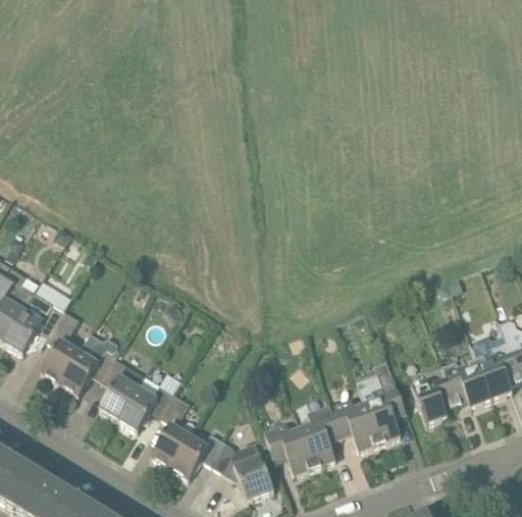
[(59,227),(53,240),(59,243),(64,246),(70,234),(59,227)]
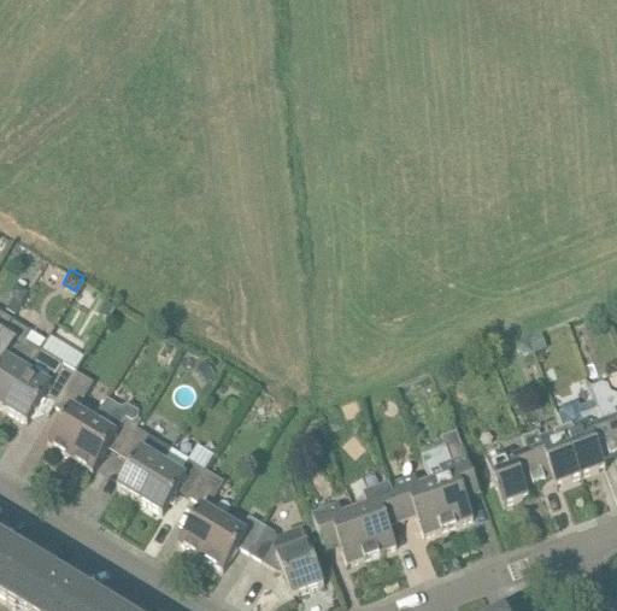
[(10,286),(12,295),(21,300),(29,286),(15,278),(10,286)]
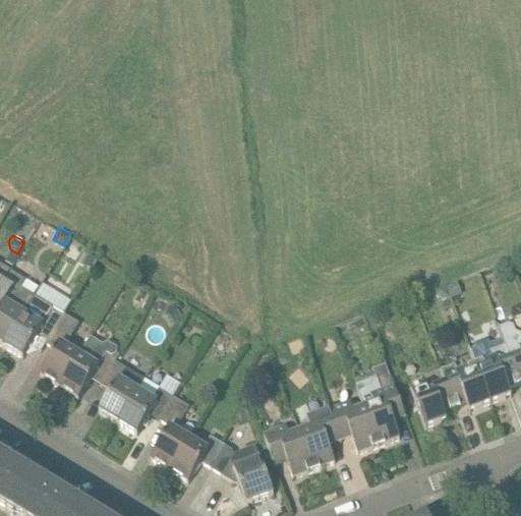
[(5,258),(12,263),(17,253),(10,249),(5,258)]
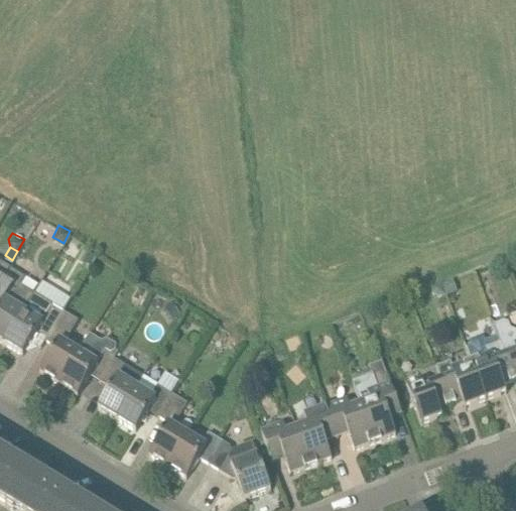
[(82,260),(91,265),(97,254),(88,249),(82,260)]
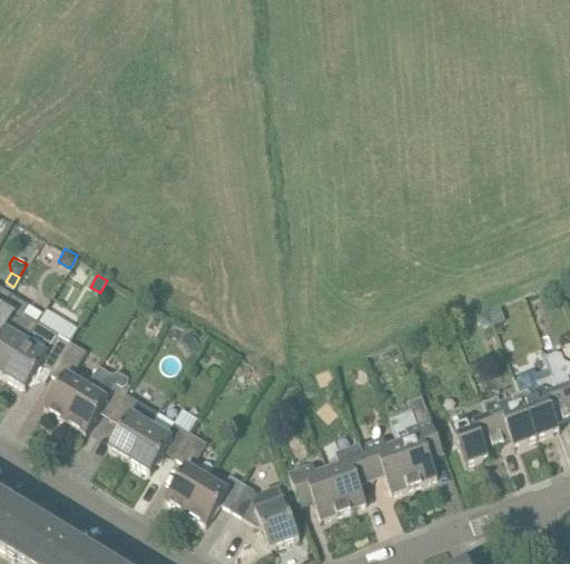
[(0,306),(10,290),(0,284),(0,306)]
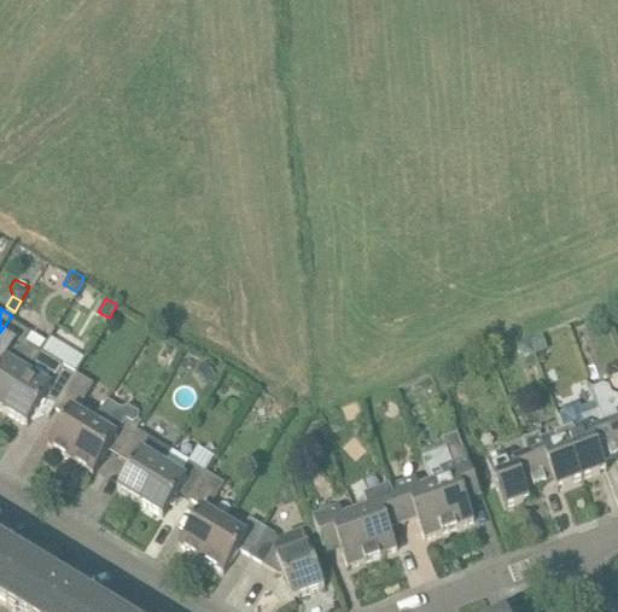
[(12,318),(12,316),(11,315),(0,332),(0,404),(3,407),(40,347),(24,337),(30,327),(12,318)]
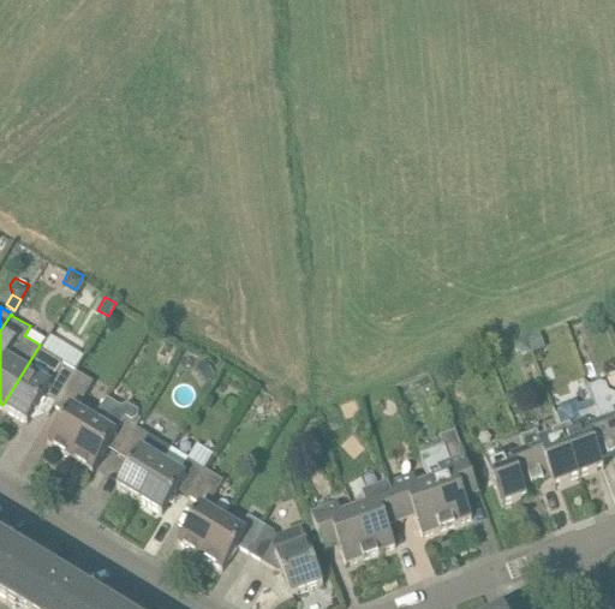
[(539,328),(526,333),(531,346),(544,341),(539,328)]
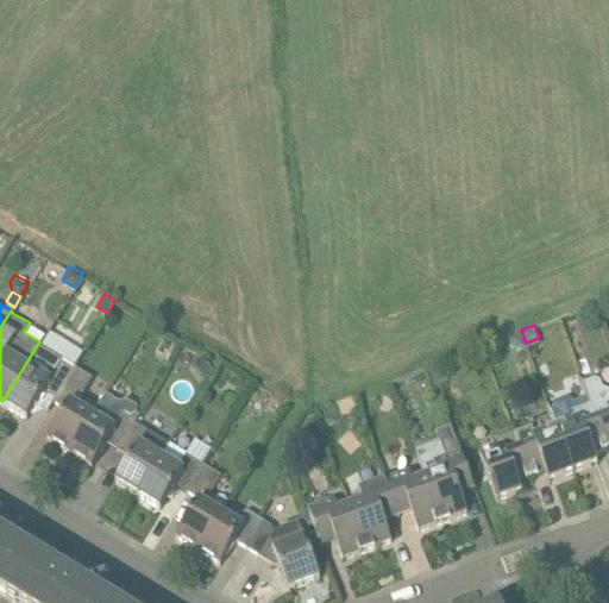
[(44,343),(77,360),(85,345),(52,328),(44,343)]
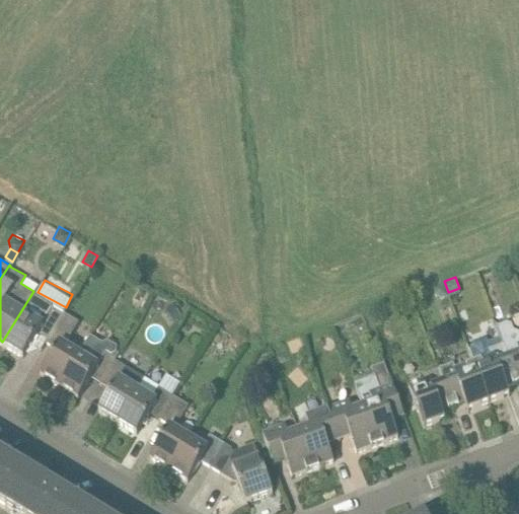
[(444,281),(434,285),(436,292),(441,294),(448,292),(444,281)]
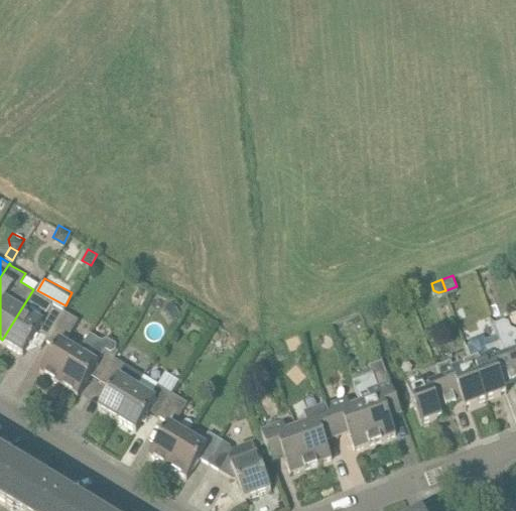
[(22,306),(2,340),(22,352),(25,347),(31,338),(41,344),(44,338),(61,307),(52,301),(47,298),(35,290),(33,289),(22,306)]
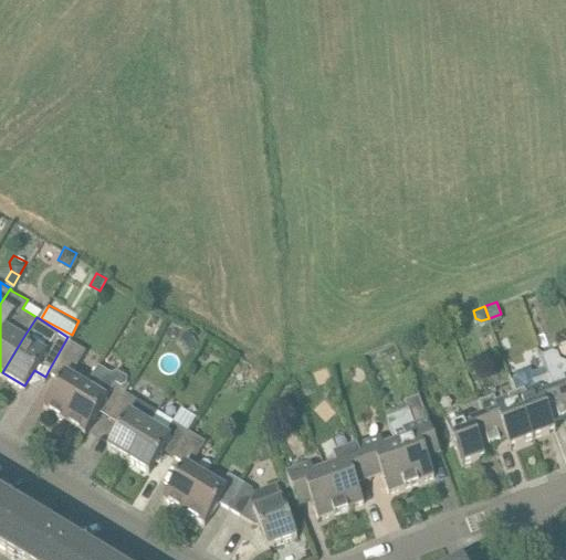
[(197,341),(188,328),(179,335),(180,336),(188,346),(189,347),(197,341)]
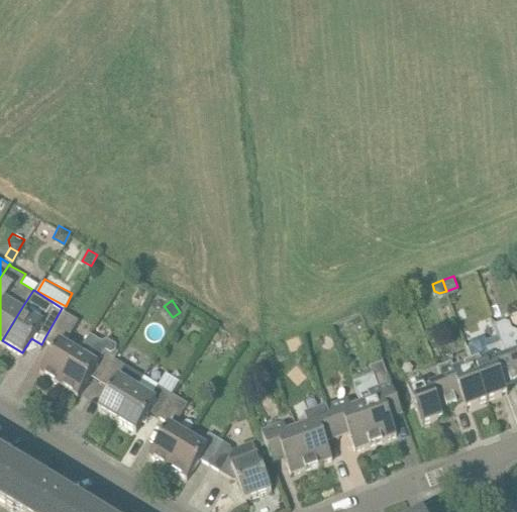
[(56,344),(39,370),(58,381),(78,347),(64,338),(77,317),(62,308),(44,338),(56,344)]
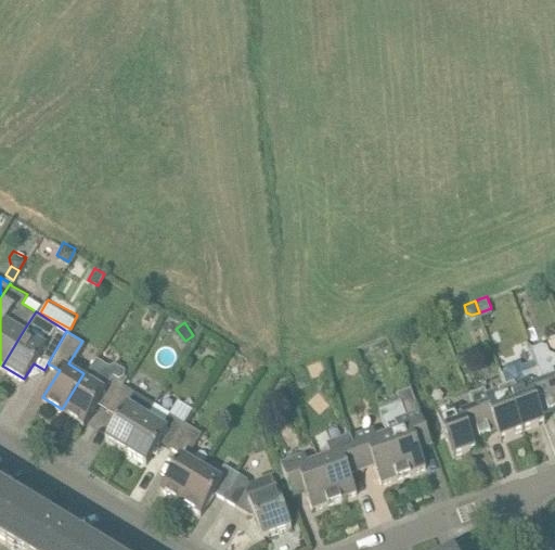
[(554,352),(550,349),(532,355),(534,358),(537,366),(542,380),(553,407),(554,405),(554,352)]
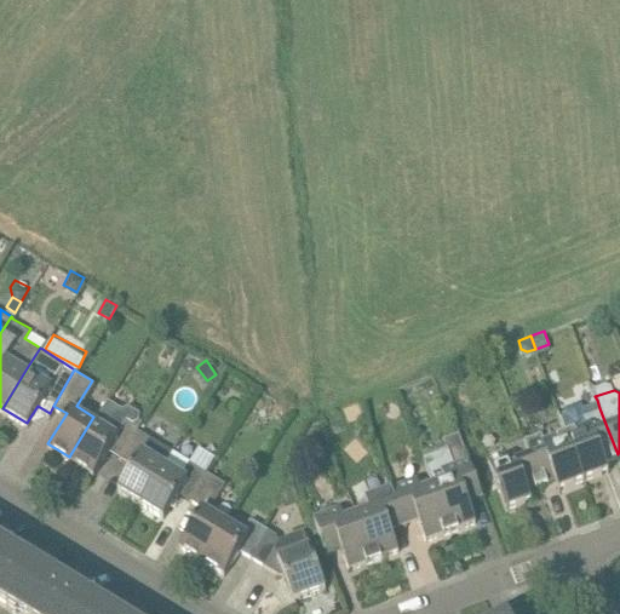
[(93,417),(69,457),(93,471),(108,448),(119,455),(136,428),(141,419),(138,418),(132,420),(127,418),(126,417),(122,414),(122,408),(122,407),(107,397),(96,418),(93,417)]
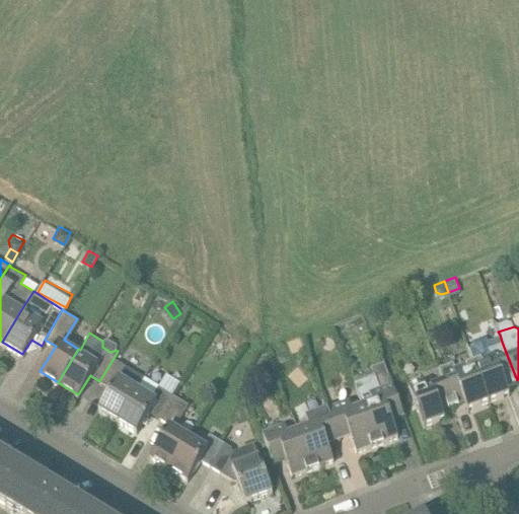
[(474,345),(469,346),(471,351),(474,359),(480,357),(483,362),(473,365),(487,399),(504,393),(509,391),(507,386),(506,384),(517,380),(507,355),(502,342),(500,335),(488,340),(487,336),(484,335),(475,338),(473,341),(474,345)]
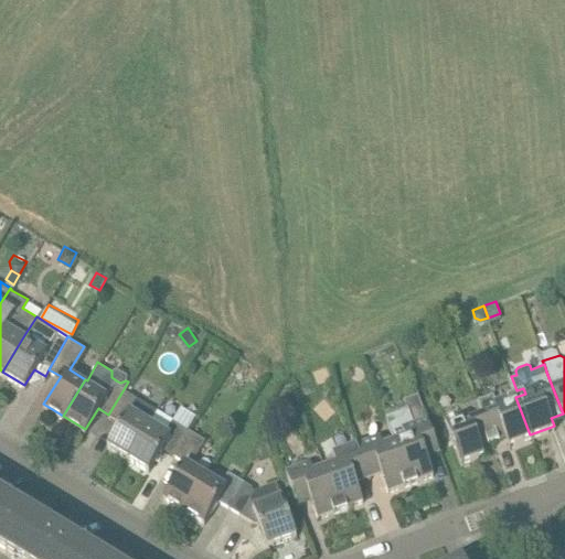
[(128,455),(149,420),(157,408),(124,389),(108,415),(120,421),(107,442),(128,455)]
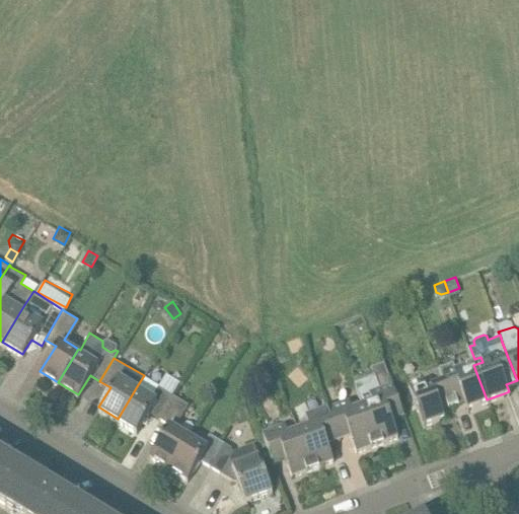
[(487,399),(471,360),(455,366),(453,360),(436,366),(451,405),(464,399),(465,402),(470,400),(472,406),(487,399)]
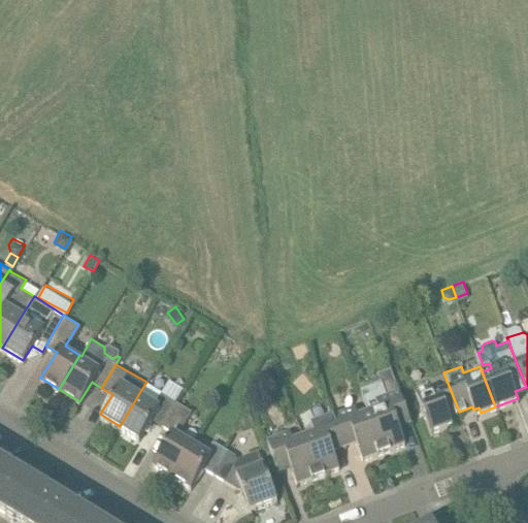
[(449,416),(459,412),(443,372),(430,378),(433,385),(416,392),(430,431),(447,425),(444,420),(450,418),(449,416)]
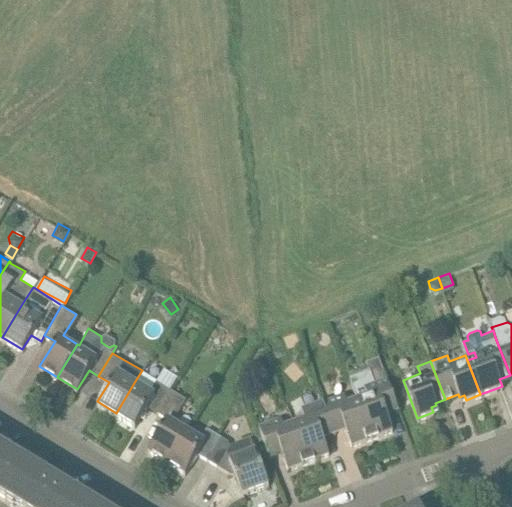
[(351,375),(349,375),(357,397),(355,398),(367,429),(370,436),(392,427),(386,412),(398,407),(387,377),(386,376),(381,362),(368,366),(369,368),(351,375)]
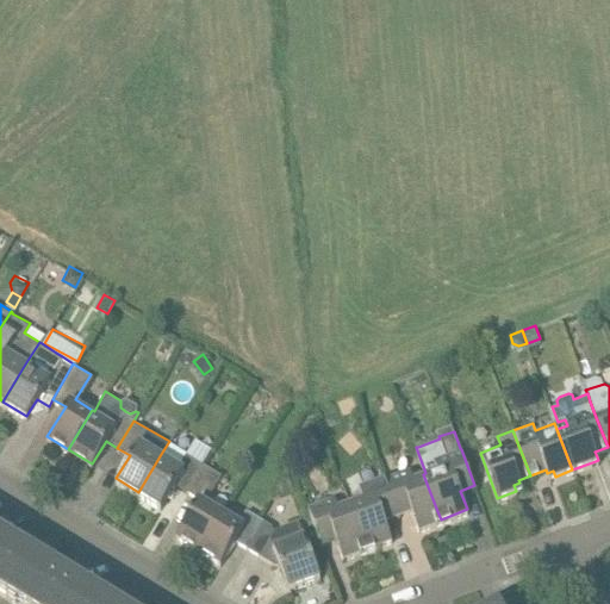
[(161,454),(138,492),(160,505),(174,483),(188,491),(205,462),(203,461),(186,452),(185,450),(169,441),(161,454)]
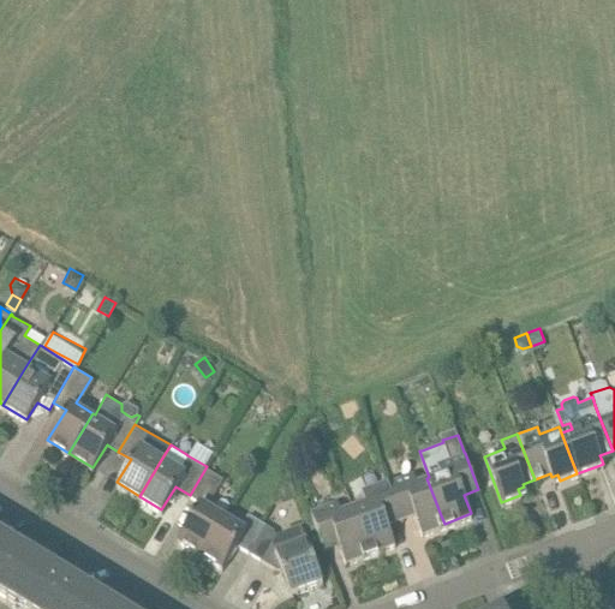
[(199,553),(225,513),(208,503),(225,477),(207,466),(190,495),(199,501),(177,539),(199,553)]
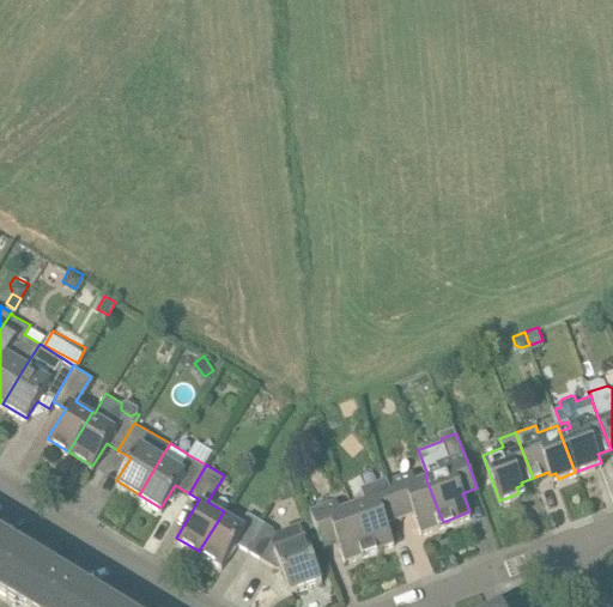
[(411,472),(384,481),(388,491),(392,501),(396,513),(412,507),(413,513),(420,530),(437,524),(443,522),(439,514),(425,477),(414,481),(411,472)]
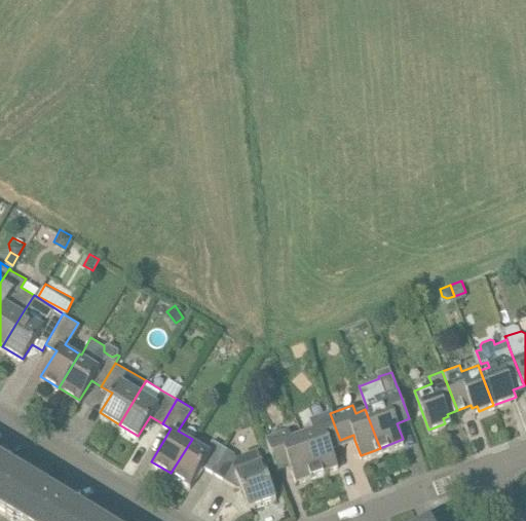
[(311,430),(301,433),(313,466),(316,472),(323,470),(338,463),(332,448),(330,444),(340,440),(336,430),(333,421),(330,413),(308,421),(311,430)]
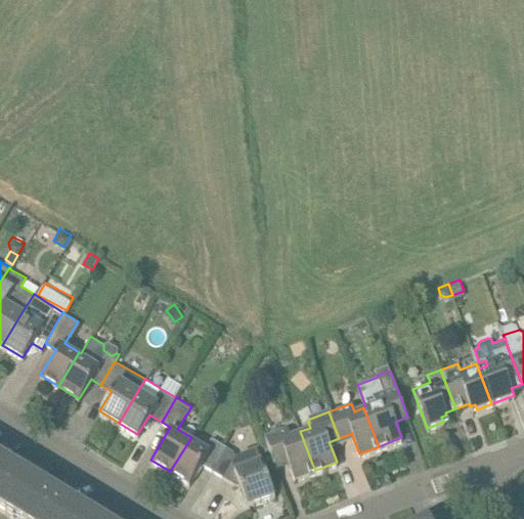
[(315,470),(300,431),(289,436),(286,428),(262,437),(274,467),(288,462),(294,478),(315,470)]
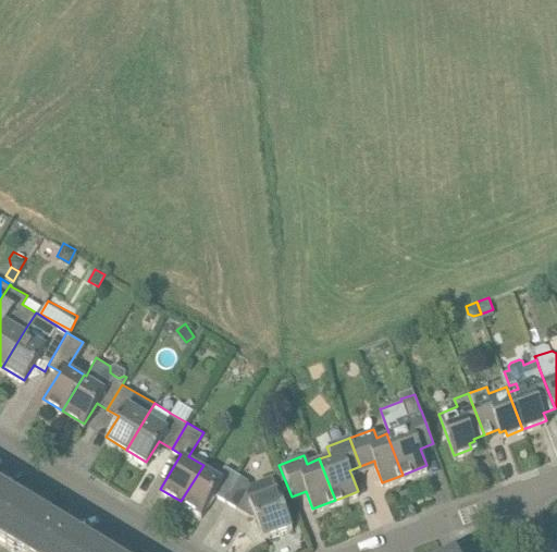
[(225,498),(242,473),(225,463),(219,474),(203,465),(181,501),(201,514),(214,492),(225,498)]
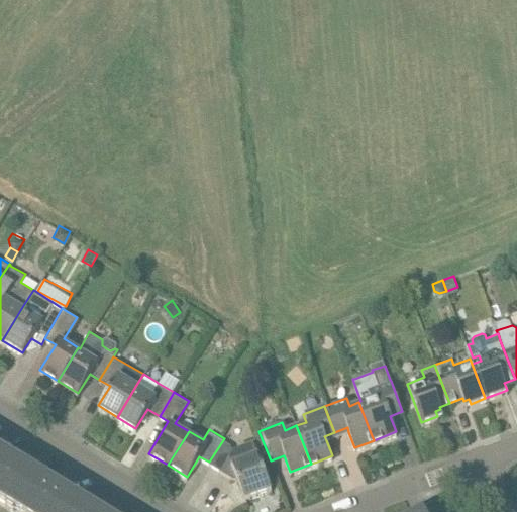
[(271,488),(252,439),(230,447),(227,440),(224,438),(209,462),(232,477),(236,476),(244,498),(271,488)]
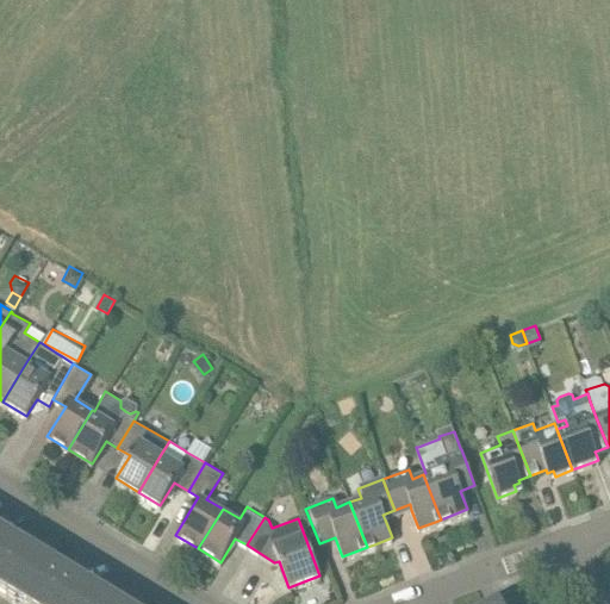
[(0,590),(6,593),(32,550),(0,530),(0,590)]
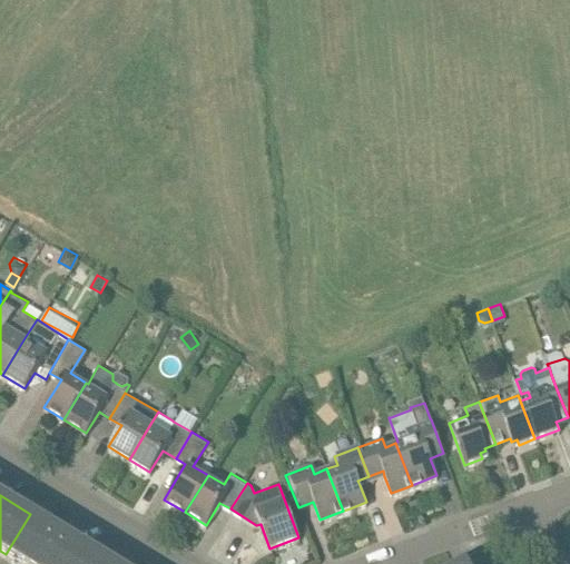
[(21,563),(89,563),(96,554),(30,514),(6,554),(21,563)]
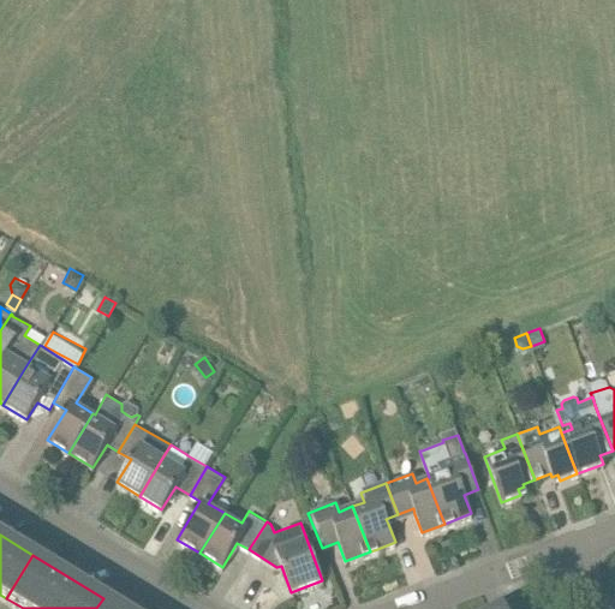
[(120,608),(103,598),(96,608),(120,608)]
